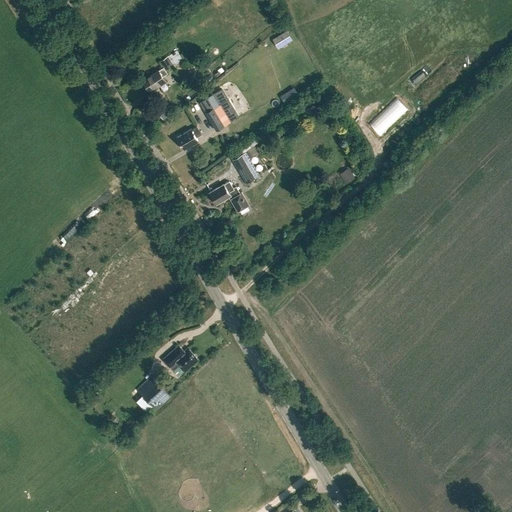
[(278,47),(292,39),(286,30),(273,39),(278,47)]
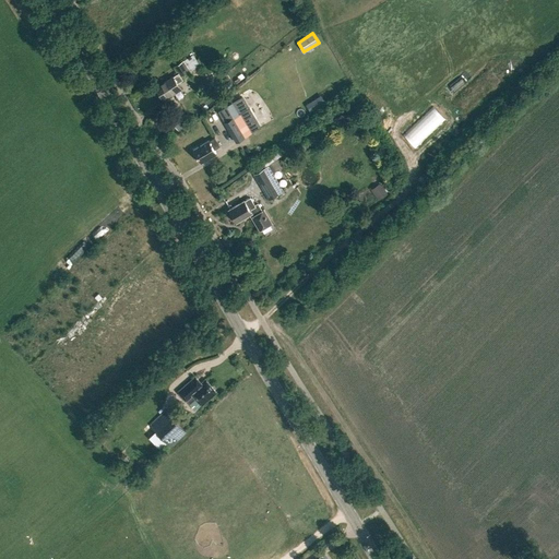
[(181,75),(189,71),(191,74),(201,67),(192,55),(175,66),(181,75)]
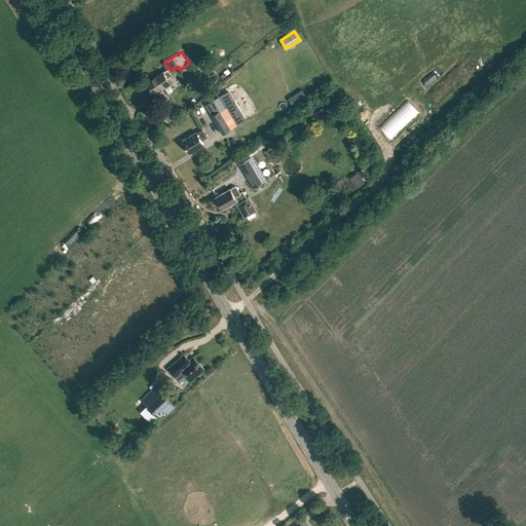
[(173,75),(170,71),(168,69),(147,82),(153,92),(161,87),(162,89),(171,84),(167,78),(173,75)]
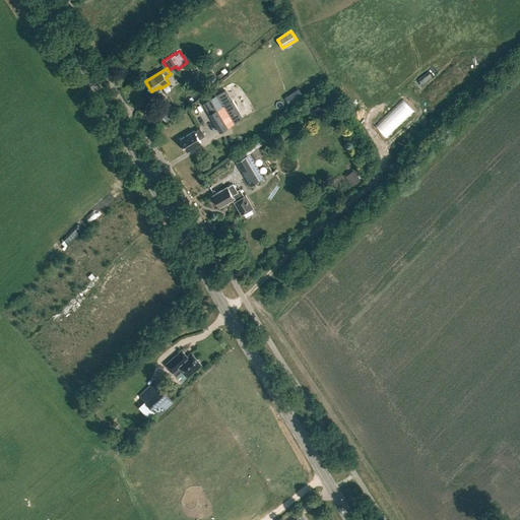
[(217,95),(212,99),(218,109),(223,106),(217,95)]
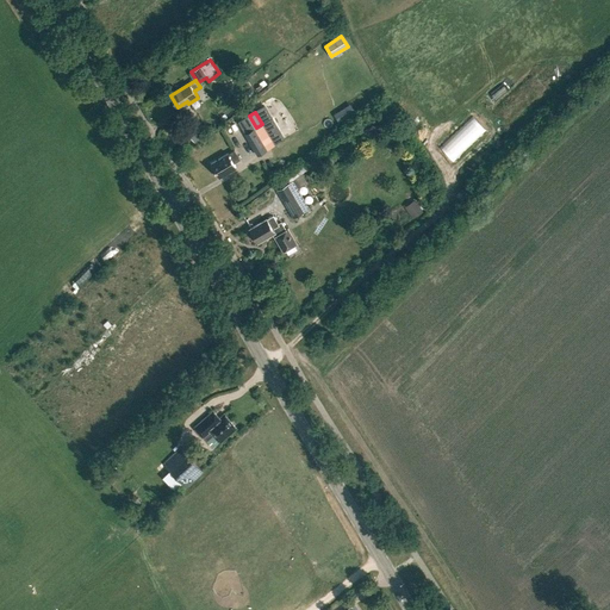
[(257,155),(285,139),(272,118),(262,124),(256,128),(244,134),(257,155)]
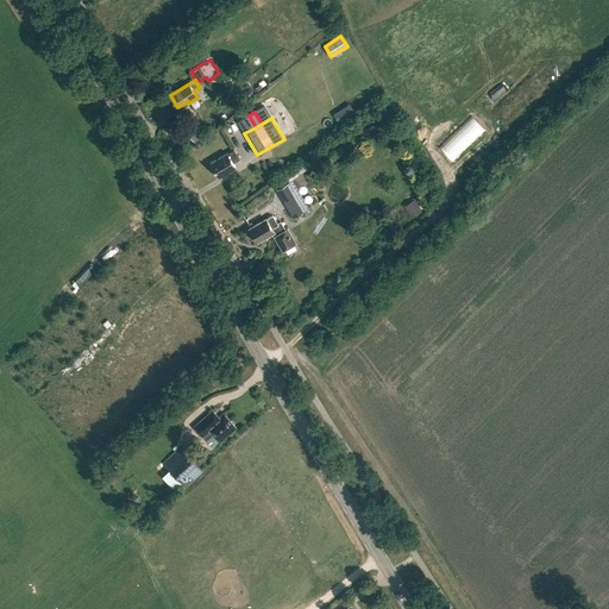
[(233,163),(239,159),(234,150),(228,154),(211,164),(219,177),(236,168),(233,163)]
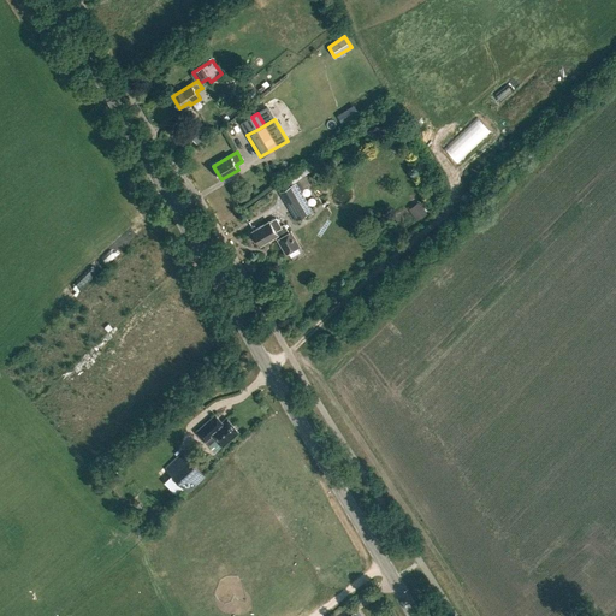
[(297,220),(313,211),(301,190),(304,188),(300,179),(280,191),(297,220)]
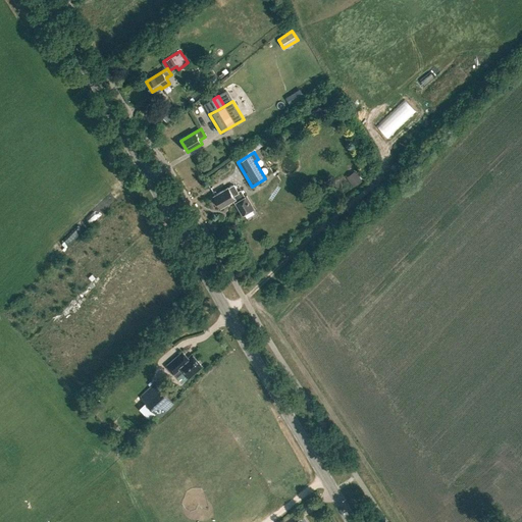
[(239,193),(235,185),(228,188),(228,187),(213,196),(220,208),(233,200),(243,216),(254,209),(247,196),(246,197),(242,191),(239,193)]
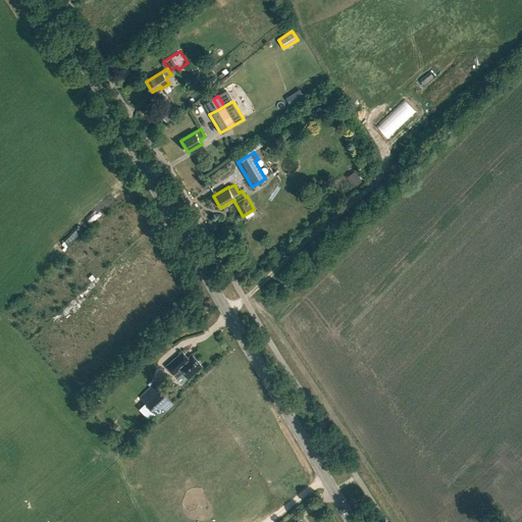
[(188,358),(183,352),(166,366),(174,375),(180,369),(189,378),(203,366),(192,354),(188,358)]
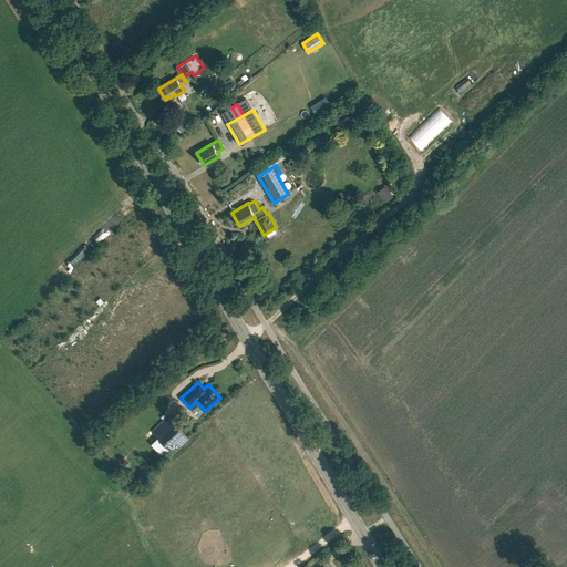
[(174,453),(189,437),(168,416),(153,431),(174,453)]
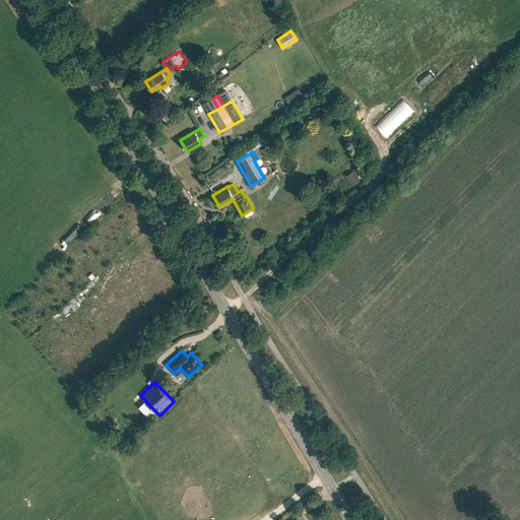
[(175,419),(185,409),(178,402),(168,412),(175,419)]
